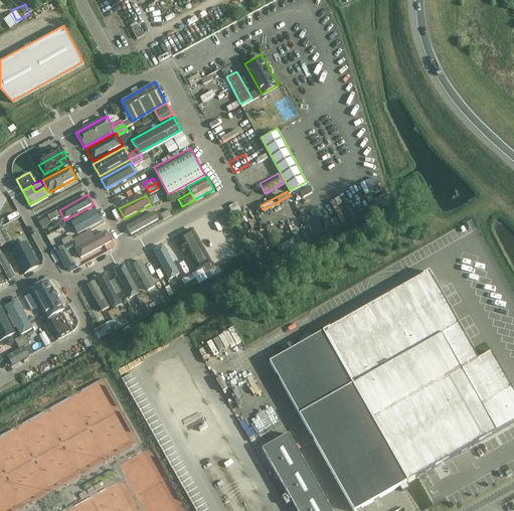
[(54,203),(44,209),(46,213),(56,208),(54,203)]
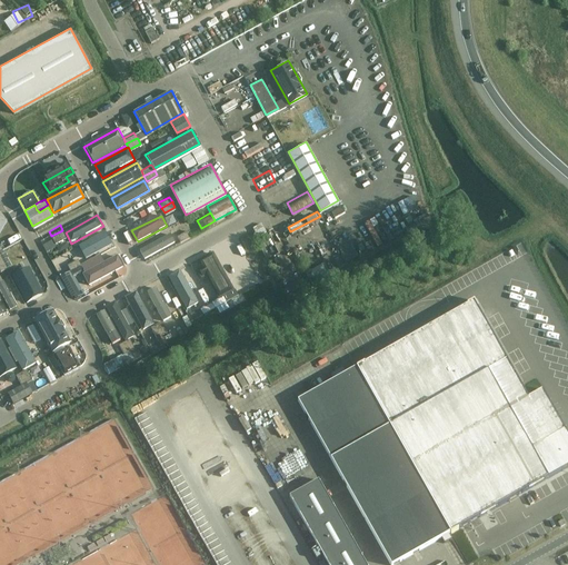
[(176,235),(179,239),(189,234),(187,228),(176,235)]
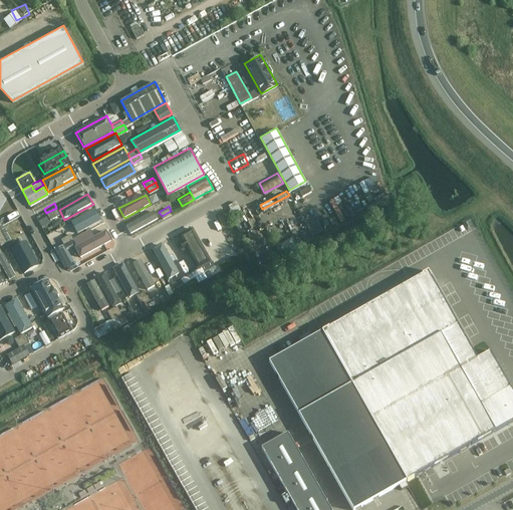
[(59,213),(56,208),(46,213),(47,214),(49,218),(59,213)]
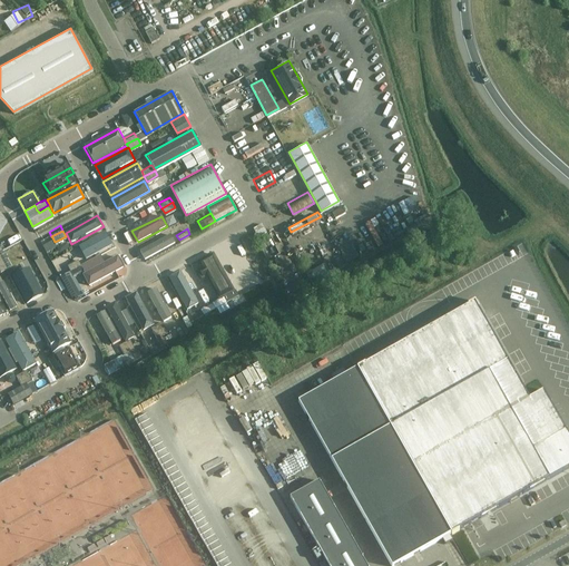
[(105,231),(80,244),(86,255),(110,243),(105,231)]
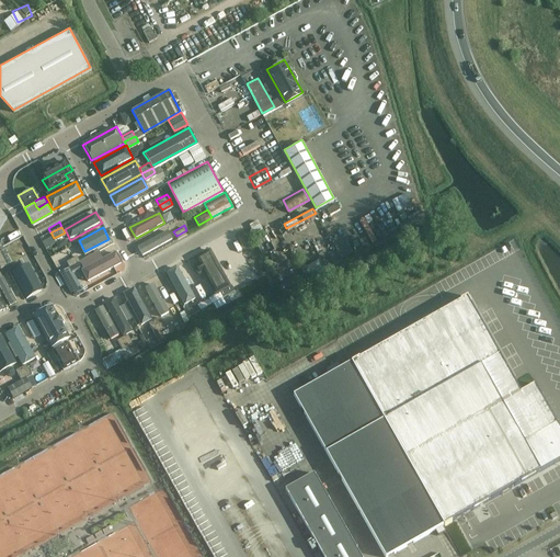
[(169,229),(139,246),(144,254),(173,238),(169,229)]
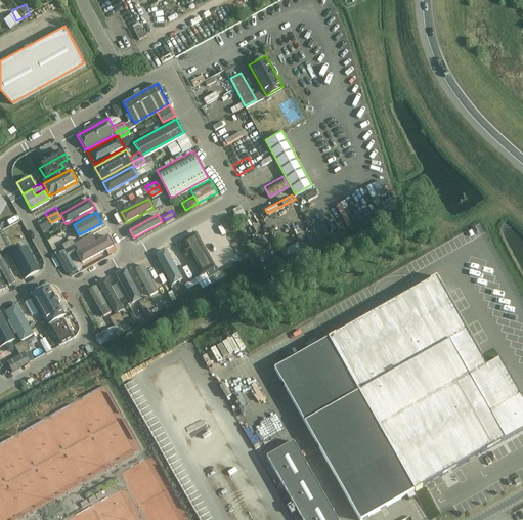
[(50,222),(48,218),(38,223),(42,229),(51,224),(50,222)]
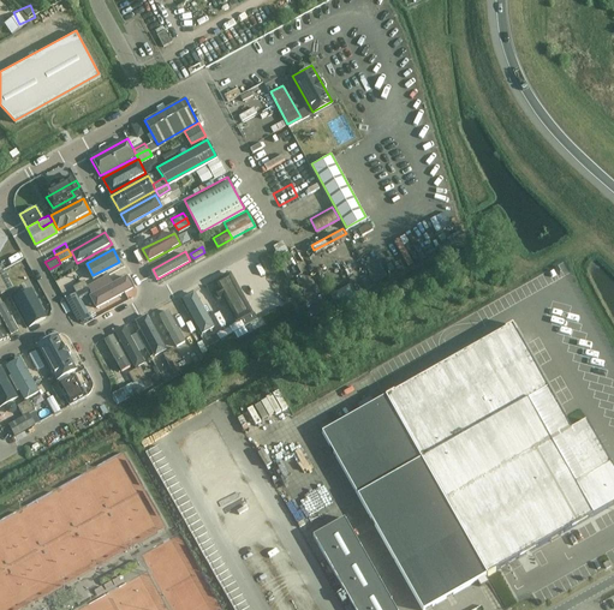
[(113,282),(107,273),(88,283),(101,308),(135,288),(127,275),(113,282)]
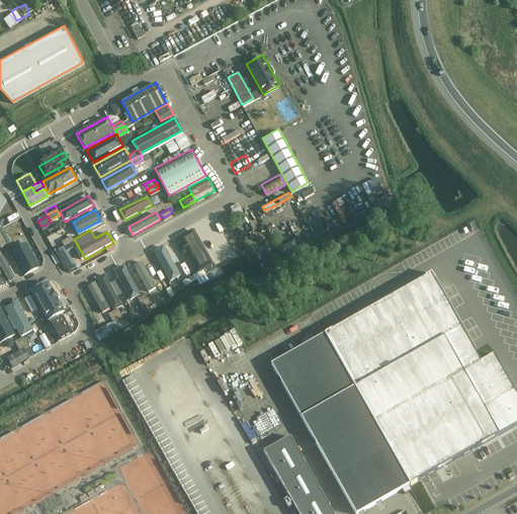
[(9,240),(4,231),(0,233),(0,235),(4,243),(9,240)]
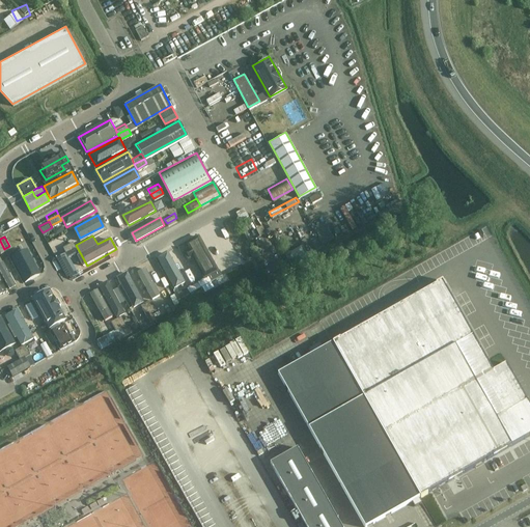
[(72,240),(61,245),(64,250),(65,250),(75,245),(72,240)]
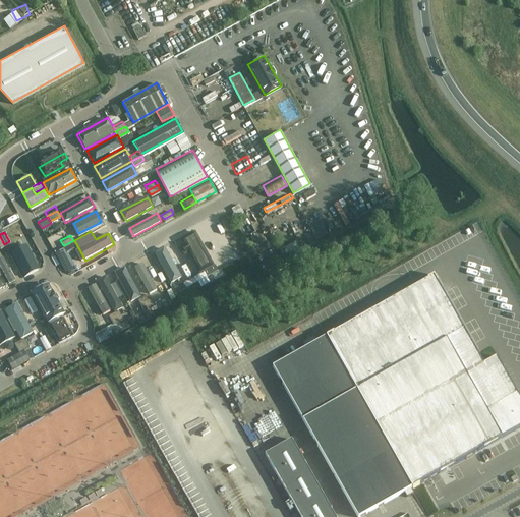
[(20,239),(7,247),(21,275),(37,268),(20,239)]
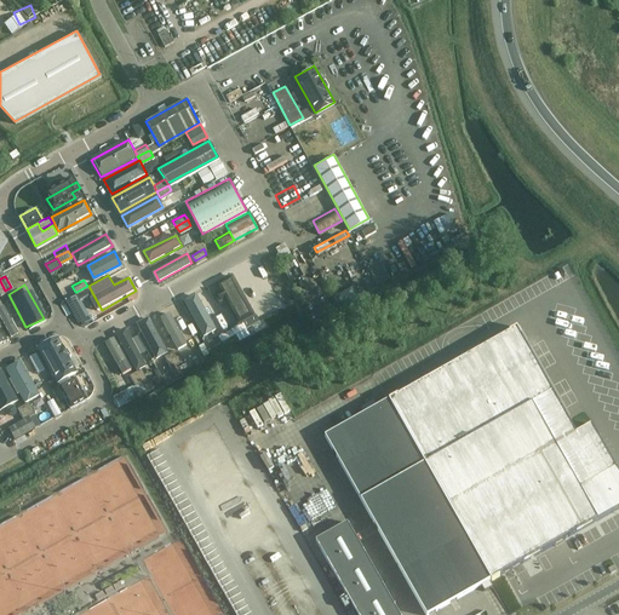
[(76,292),(75,292),(79,298),(90,292),(91,291),(87,286),(76,292)]
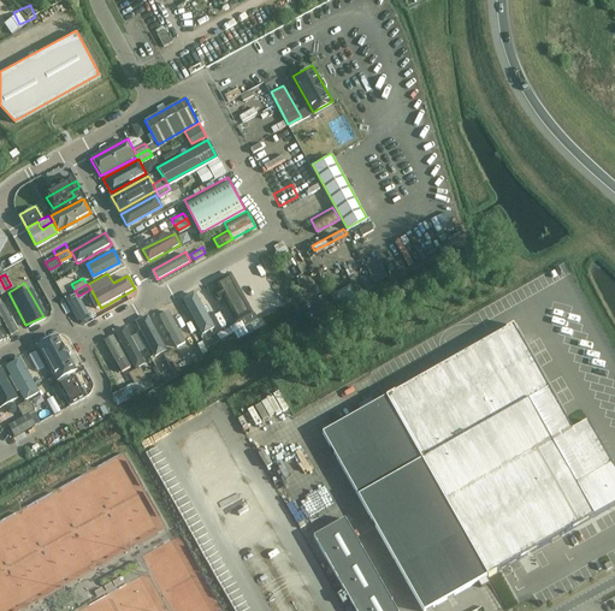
[(78,296),(75,290),(64,296),(76,316),(78,315),(81,321),(90,316),(78,296)]
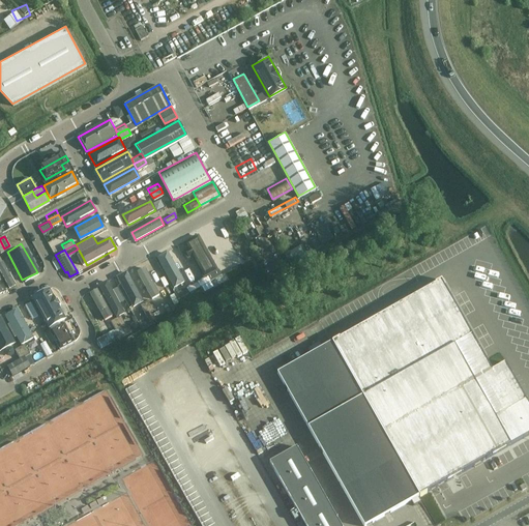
[(6,254),(0,257),(0,271),(10,287),(21,281),(6,254)]
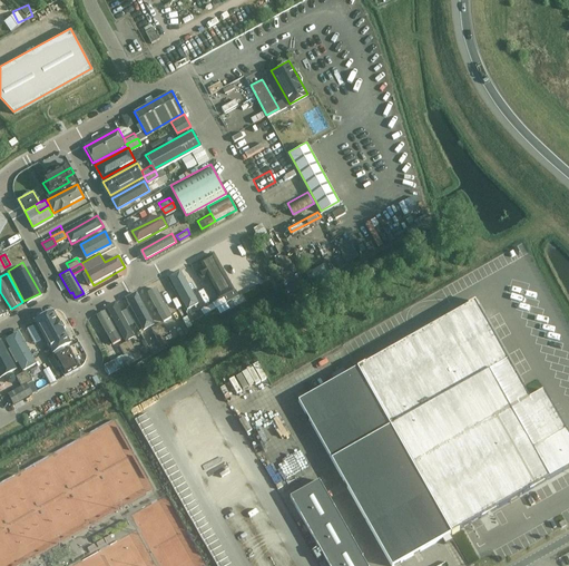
[(157,288),(148,292),(163,320),(172,314),(157,288)]
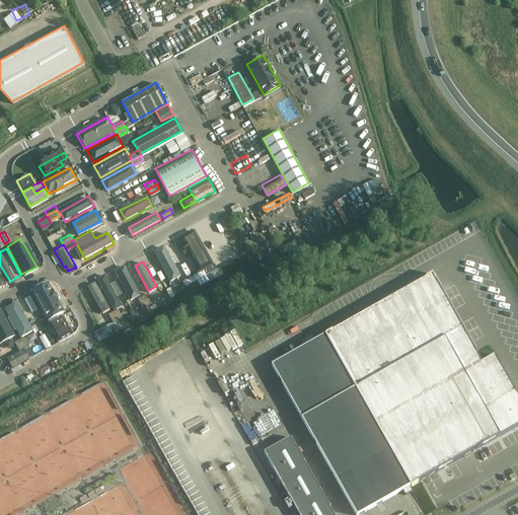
[(126,265),(115,271),(131,299),(137,296),(142,293),(126,265)]
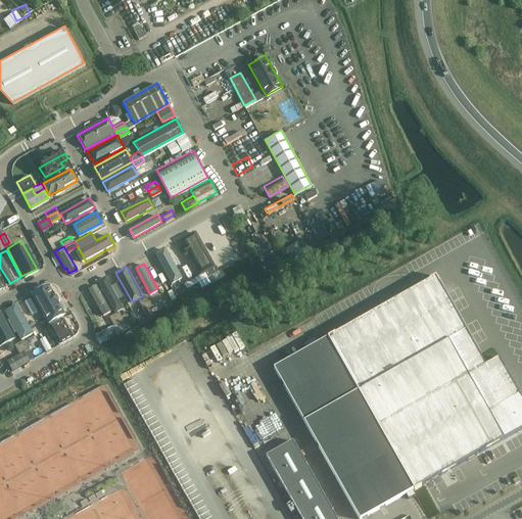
[(327,334),(326,335),(412,487),(413,486),(414,487),(421,483),(420,483),(521,426),(521,427),(521,426),(521,424),(521,423),(521,398),(497,355),(484,362),(437,280),(438,280),(434,273),(428,277),(334,331),(334,330),(327,334)]
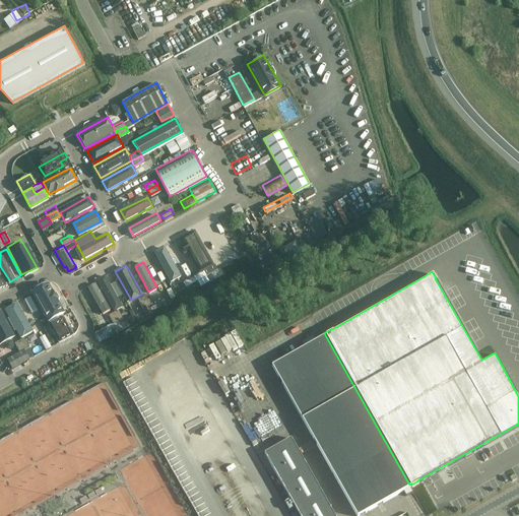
[(106,276),(98,280),(113,309),(121,304),(106,276)]
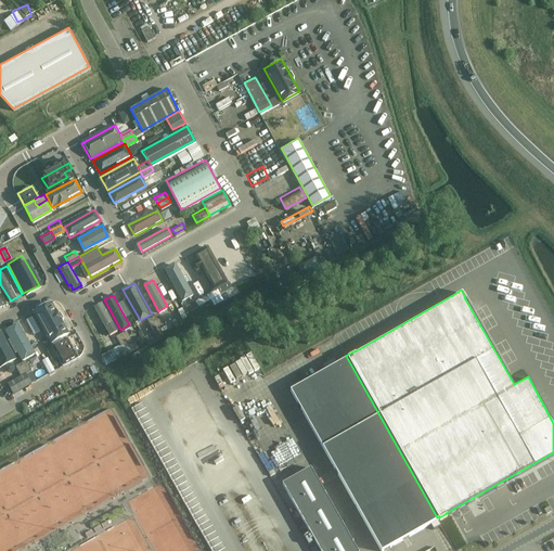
[(102,302),(93,306),(110,335),(118,331),(102,302)]
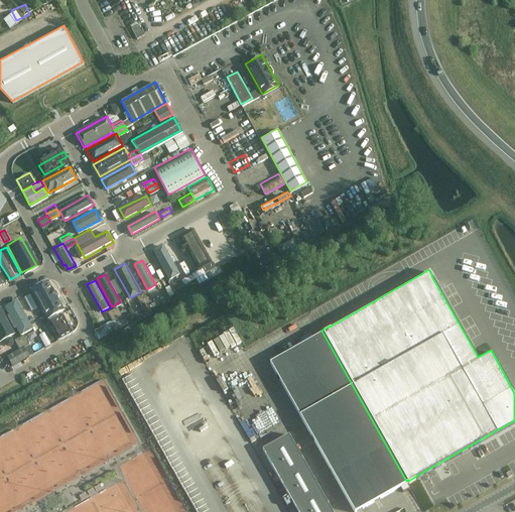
[(48,315),(56,310),(45,289),(37,294),(48,315)]
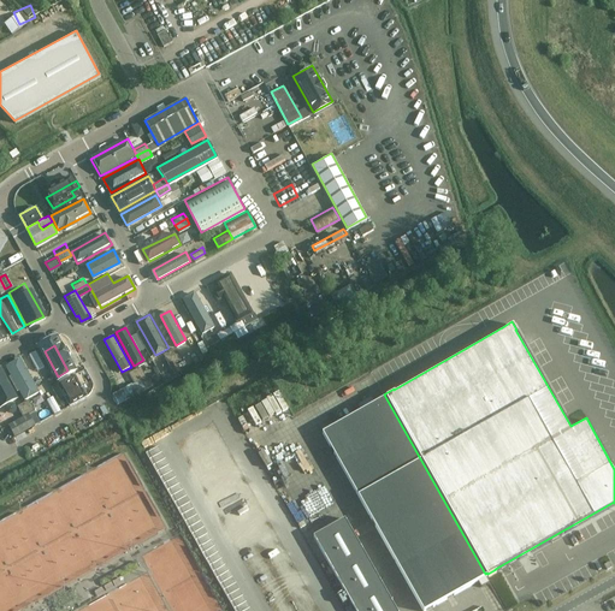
[(175,345),(169,348),(175,360),(181,357),(175,345)]
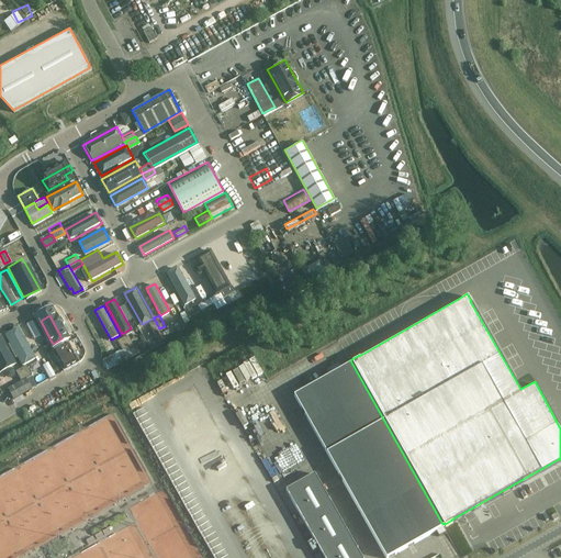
[(159,328),(154,317),(148,321),(154,332),(159,328)]
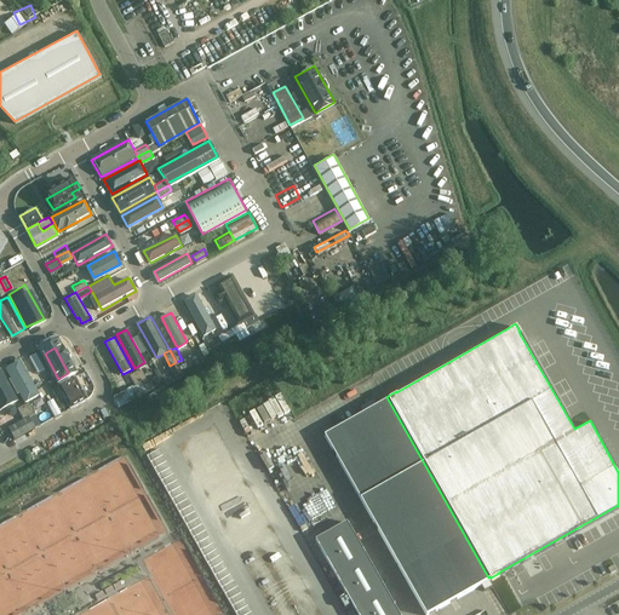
[(34,354),(27,357),(35,373),(43,369),(34,354)]
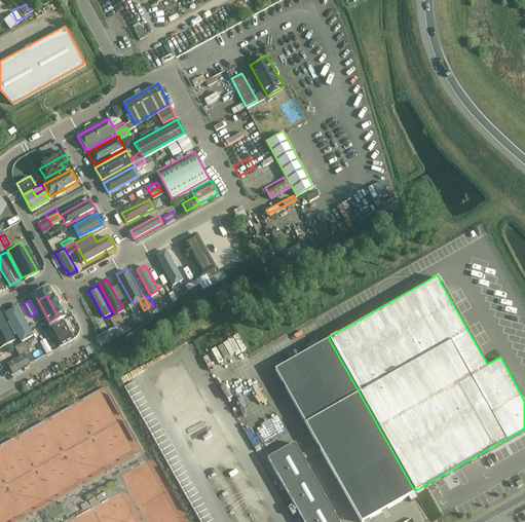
[(16,306),(7,310),(20,332),(29,327),(16,306)]
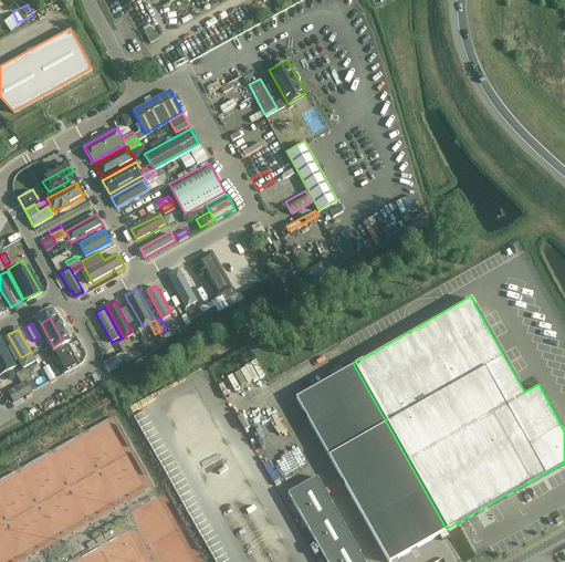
[(160,331),(155,334),(159,342),(165,339),(160,331)]
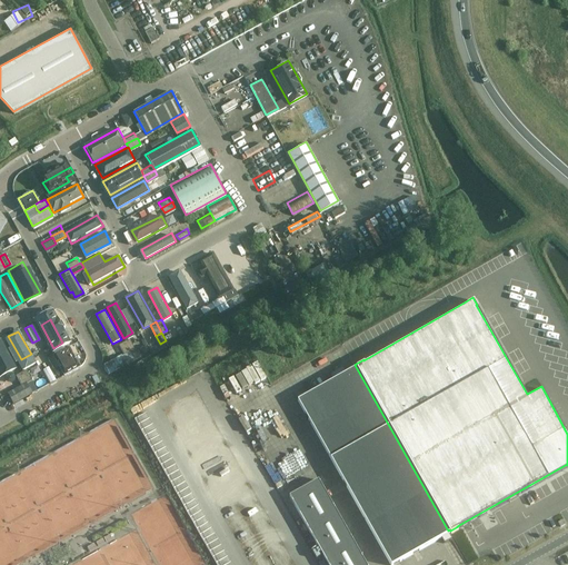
[(135,347),(129,337),(125,339),(130,350),(137,347),(137,346),(135,347)]
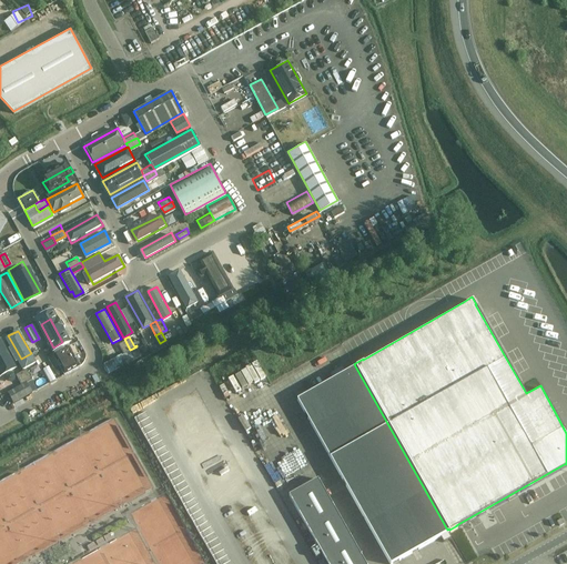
[(17,369),(0,339),(0,369),(3,375),(17,369)]
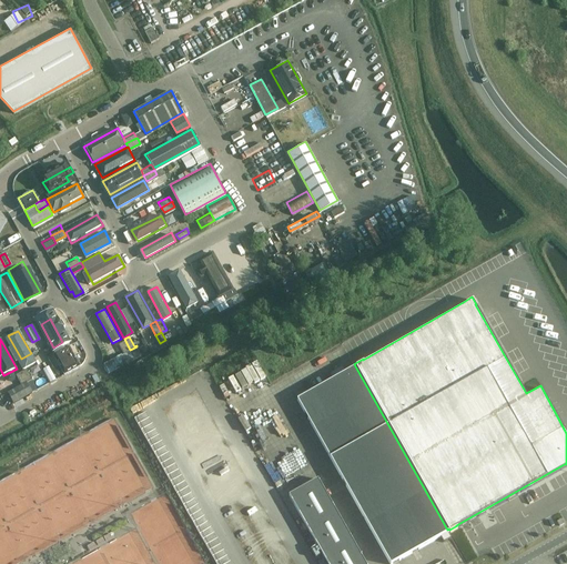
[(130,350),(124,339),(118,342),(123,351),(122,352),(123,353),(130,350)]
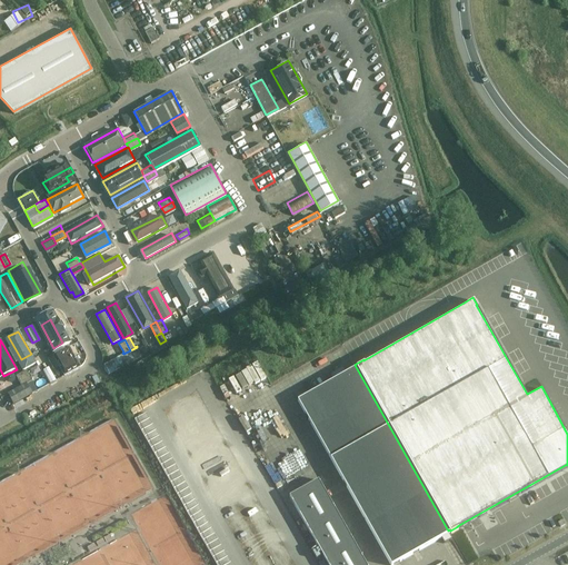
[(52,353),(58,363),(63,373),(80,364),(68,344),(52,353)]
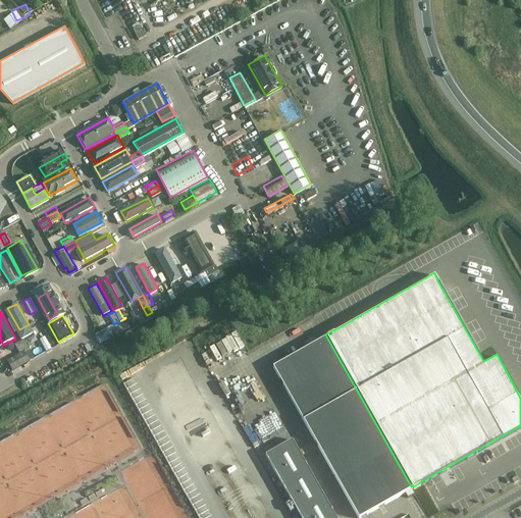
[(125,318),(119,321),(113,324),(112,323),(111,323),(94,332),(99,342),(129,324),(125,318)]
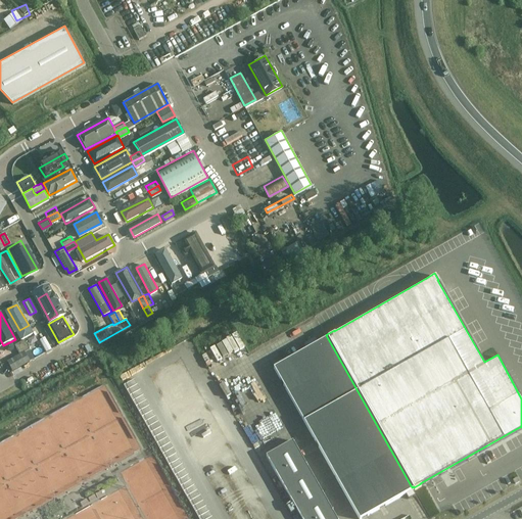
[(53,333),(48,324),(43,327),(48,336),(53,333)]
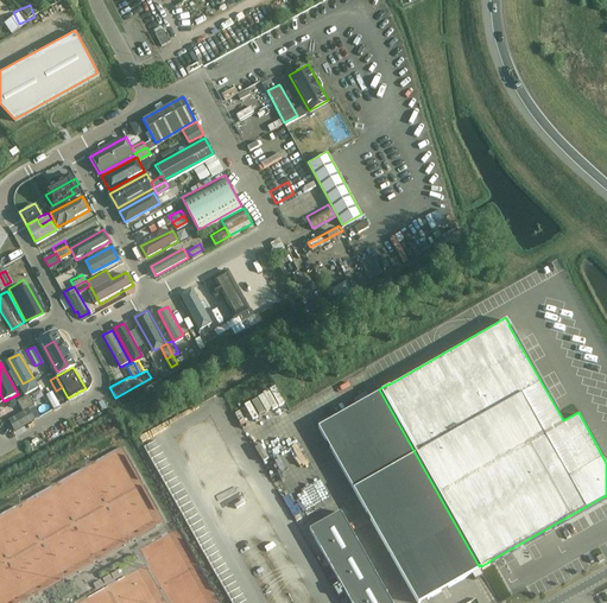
[(379,389),(317,425),(417,602),(479,566),(379,389)]
